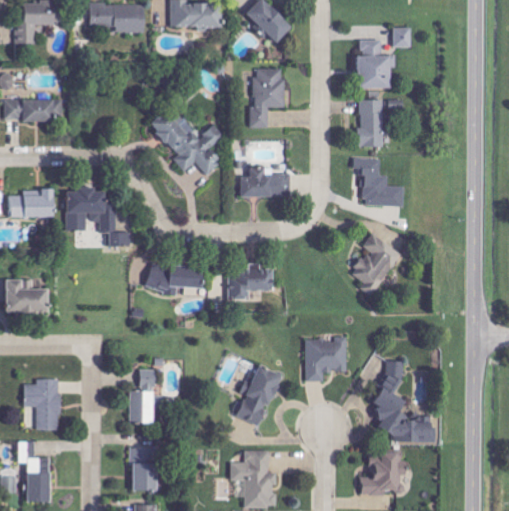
[(15,44),(35,44),(35,24),(60,24),(60,0),(38,0),(39,4),(15,4),(15,44)]
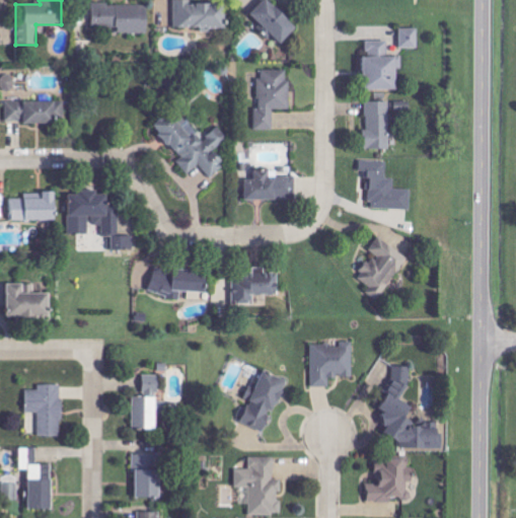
[(171,0),(172,27),(199,26),(199,29),(224,29),(224,3),(190,4),(189,0),(171,0)]
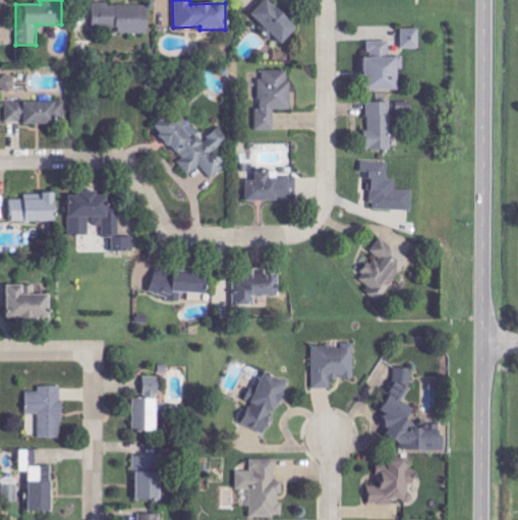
[(298,26),(269,0),(263,0),(250,13),(282,44),(298,26)]
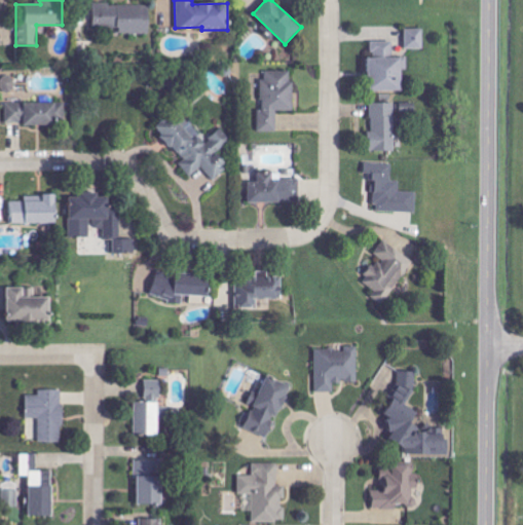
[(149,3),(91,3),(91,27),(118,27),(118,34),(149,34),(149,3)]
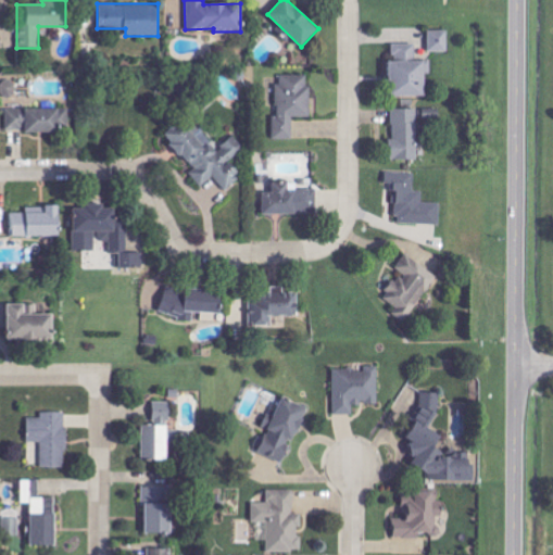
[(427,51),(447,51),(447,29),(427,29),(427,51)]
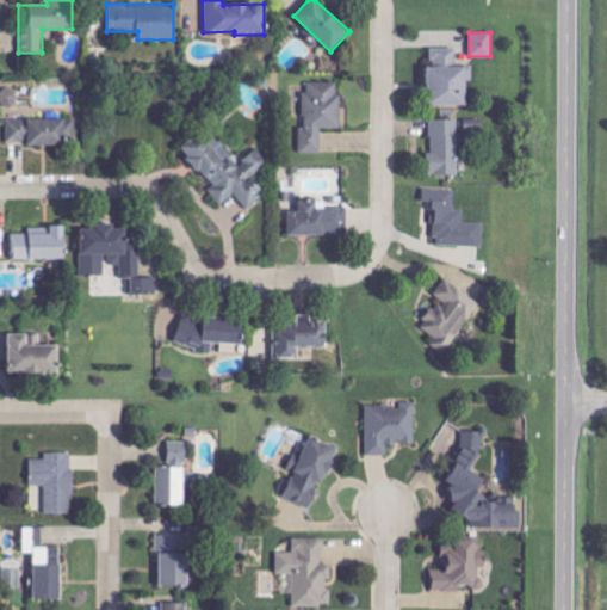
[(471,67),(456,67),(454,48),(426,48),(426,105),(466,105),(466,80),(471,80),(471,67)]
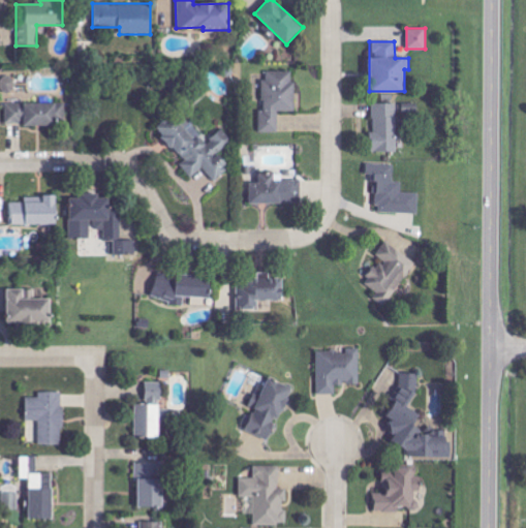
[(257,131),(277,132),(277,111),(294,112),(294,71),(263,71),(261,111),(257,111),(257,131)]
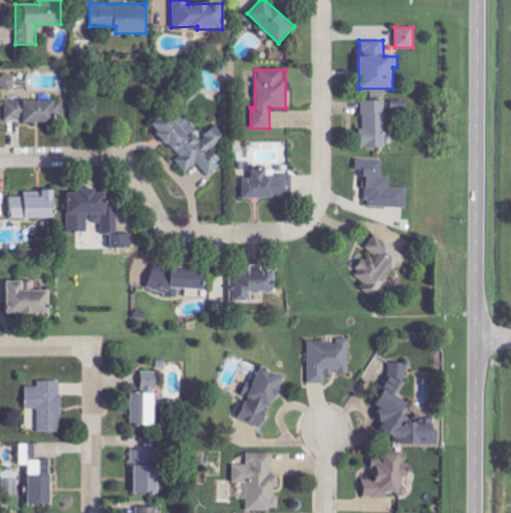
[(55,120),(54,99),(4,100),(4,121),(55,120)]
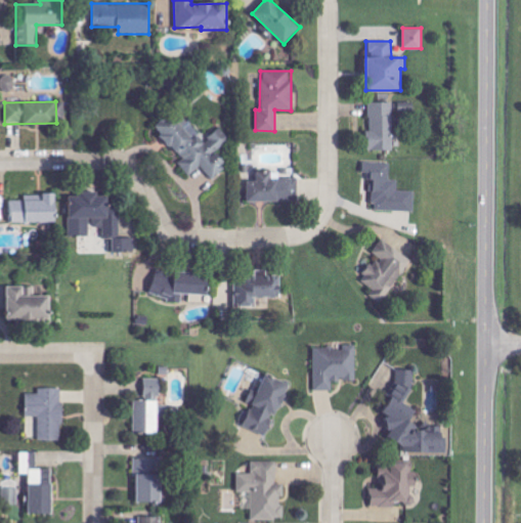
[(391,102),(366,102),(367,150),(392,149),(391,102)]
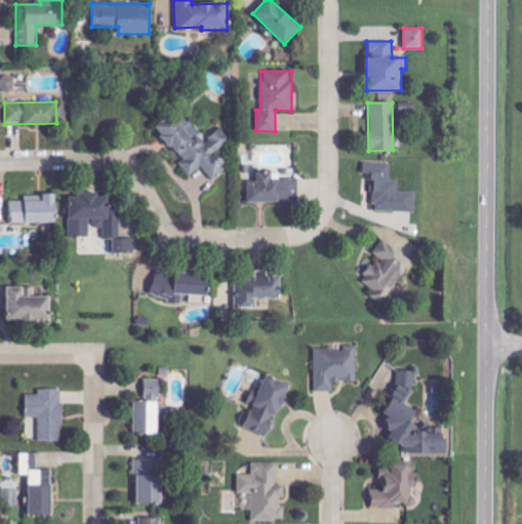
[(218,127),(204,142),(197,133),(193,137),(169,112),(153,127),(182,158),(176,162),(189,175),(199,166),(212,179),(228,165),(214,151),(229,138),(218,127)]
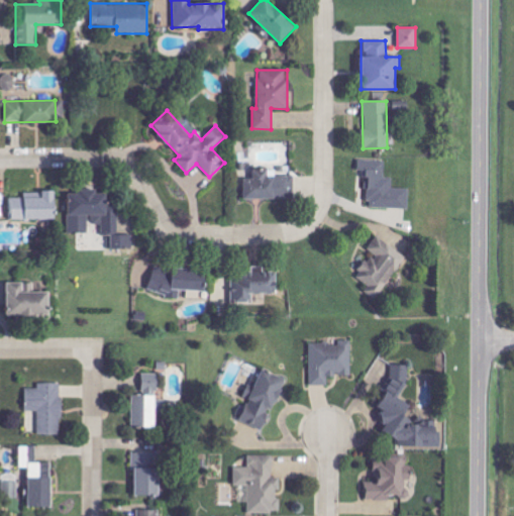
[(408,208),(408,188),(391,188),(392,177),(384,177),(384,161),(356,160),(356,170),(362,170),(362,179),(367,179),(366,207),(408,208)]
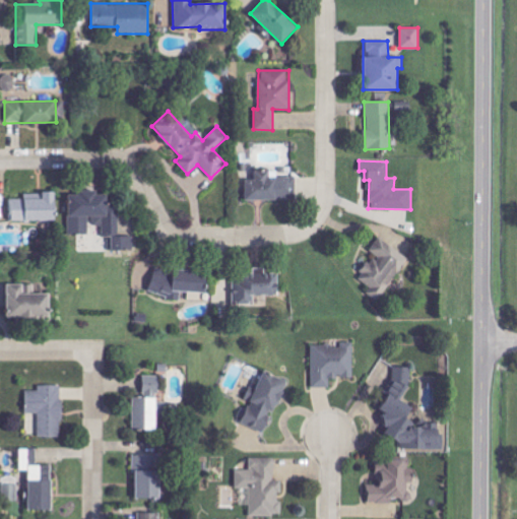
[(244,180),(245,200),(295,199),(294,177),(276,177),(276,171),(254,171),(254,180),(244,180)]
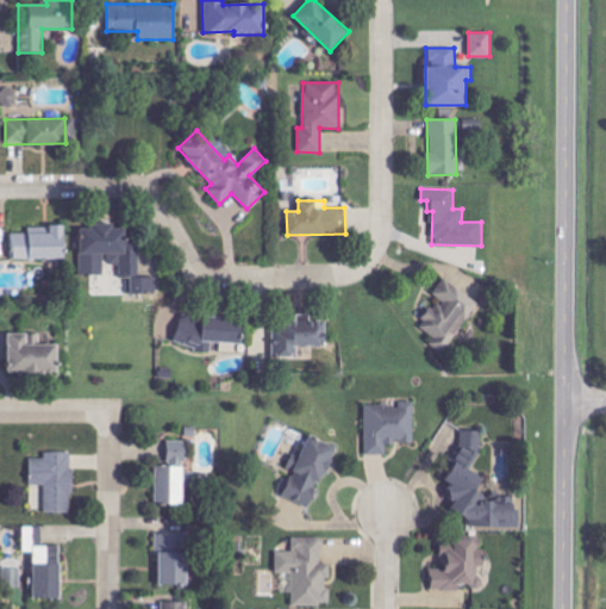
[(64,225),(26,227),(26,234),(10,234),(11,260),(64,259),(64,225)]
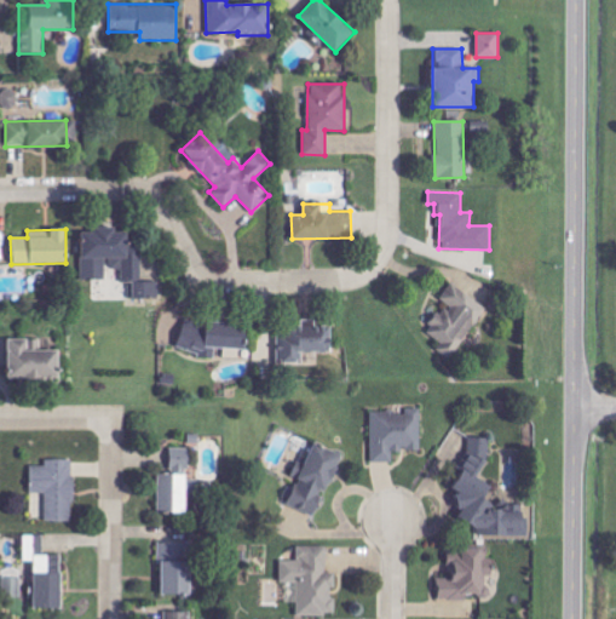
[(91,299),(155,299),(155,280),(140,280),(140,247),(127,247),(127,233),(116,233),(116,229),(80,229),(81,280),(91,280),(91,299)]
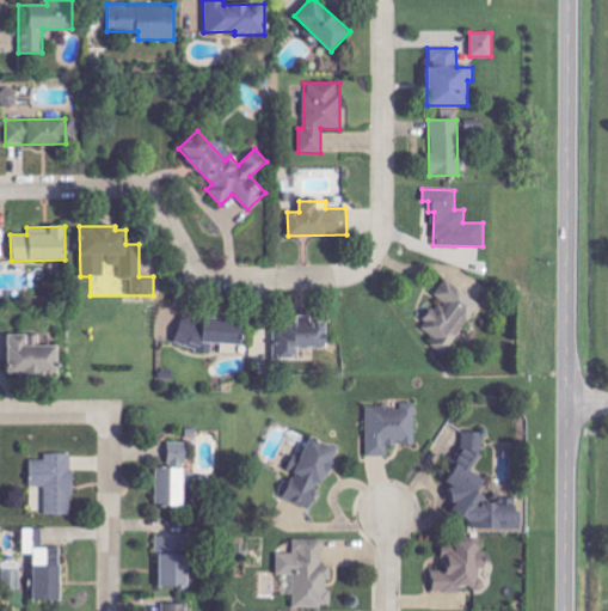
[(438,298),(421,329),(434,337),(429,346),(446,355),(478,301),(442,280),(434,295),(438,298)]
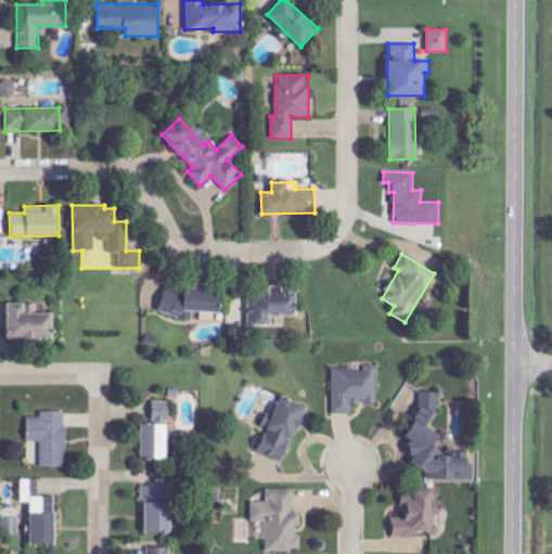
[(247,325),(270,325),(270,317),(296,317),(296,293),(282,293),(282,286),(264,286),(264,301),(247,301),(247,325)]
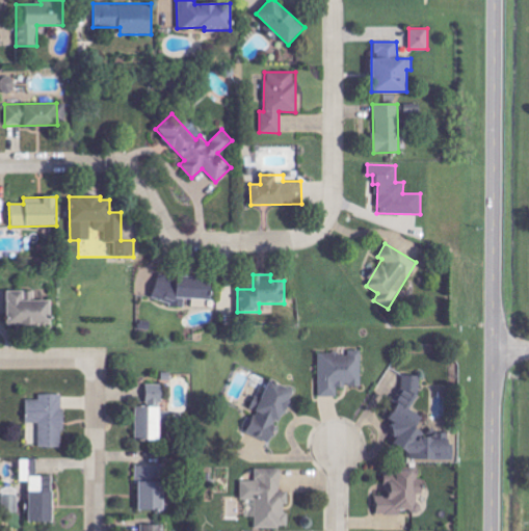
[(210,299),(211,277),(156,275),(155,302),(183,303),(184,298),(210,299)]
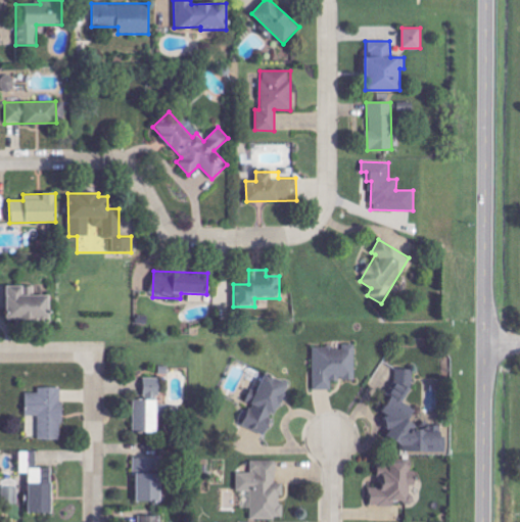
[(49,295),(33,295),(33,286),(6,285),(5,320),(49,321),(49,295)]
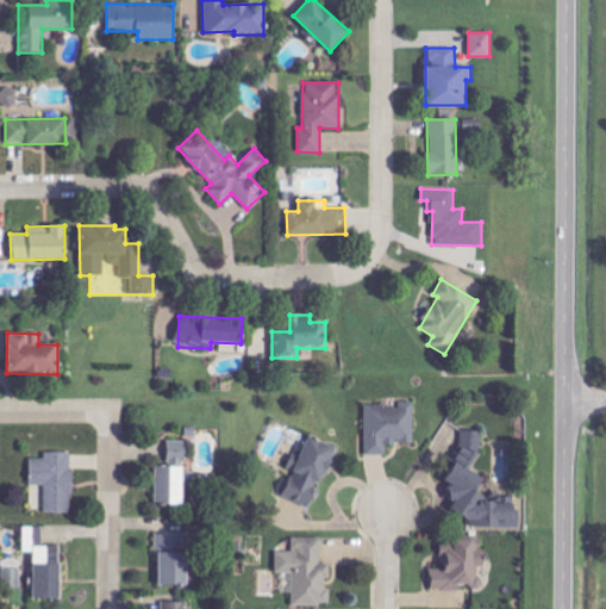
[(413,443),(413,402),(398,402),(398,405),(363,405),(364,455),(385,454),(385,446),(394,446),(394,443),(413,443)]
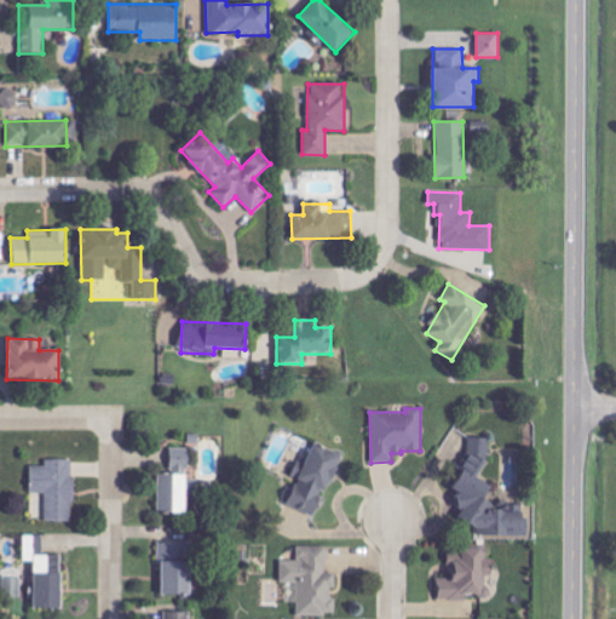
[(523,537),(523,505),(506,504),(502,511),(490,510),(490,488),(491,485),(478,479),(488,458),(488,437),(467,437),(467,447),(458,468),(458,471),(450,488),(459,492),(459,519),(476,526),(476,537),(523,537)]
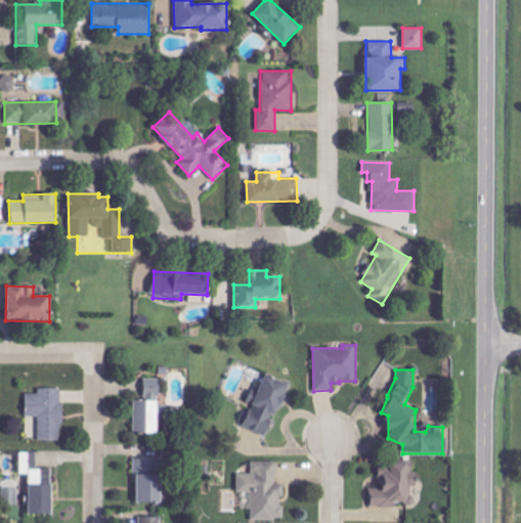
[(265,437),(290,385),(266,374),(257,392),(252,390),(236,423),(265,437)]
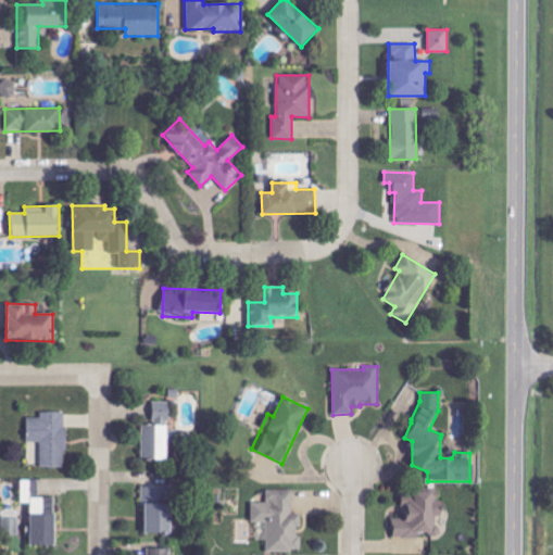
[(168,402),(152,402),(152,424),(168,424),(168,402)]
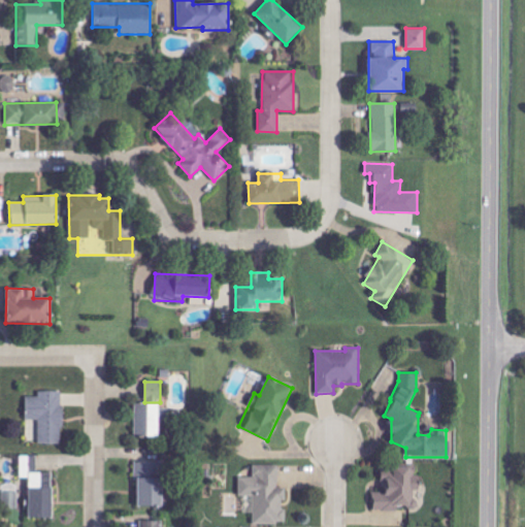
[(25,396),(25,419),(37,419),(37,443),(61,445),(62,391),(37,391),(37,396),(25,396)]
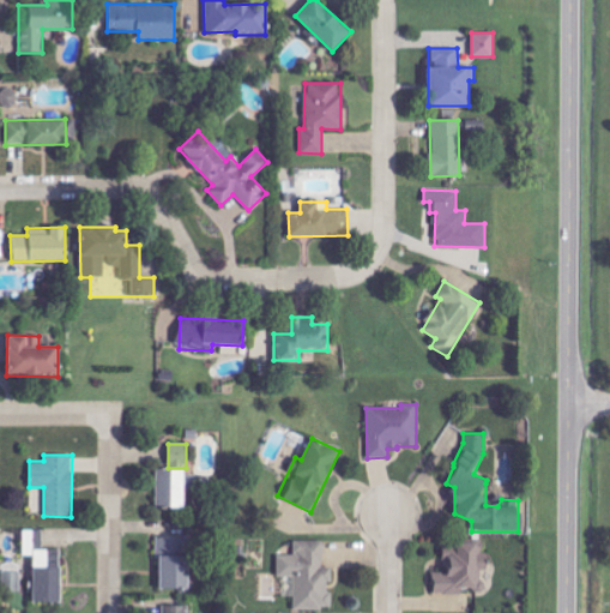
[(155,509),(183,509),(185,469),(156,468),(155,509)]
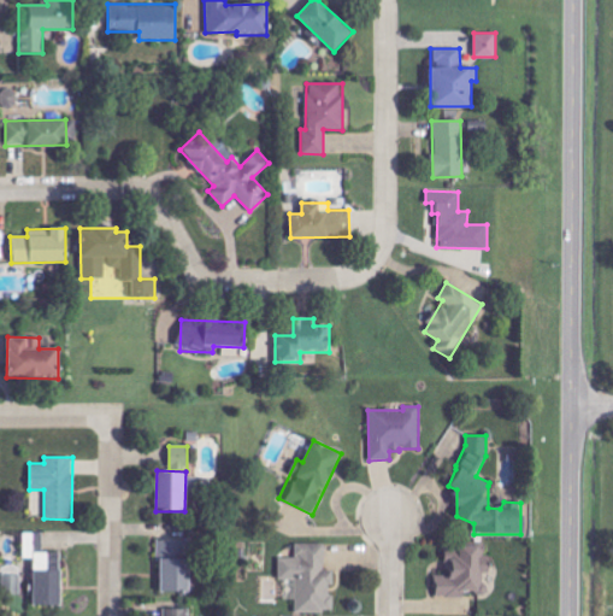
[(31,605),(59,605),(60,552),(42,552),(42,533),(22,533),(22,558),(33,558),(31,605)]
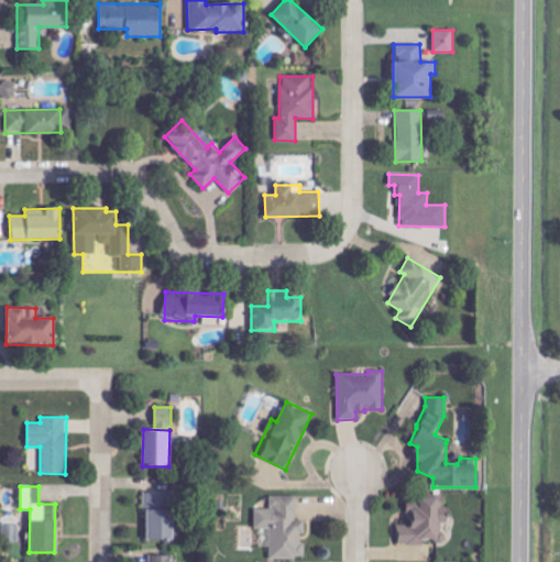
[(172,493),(142,493),(142,511),(145,511),(146,541),(173,541),(172,493)]
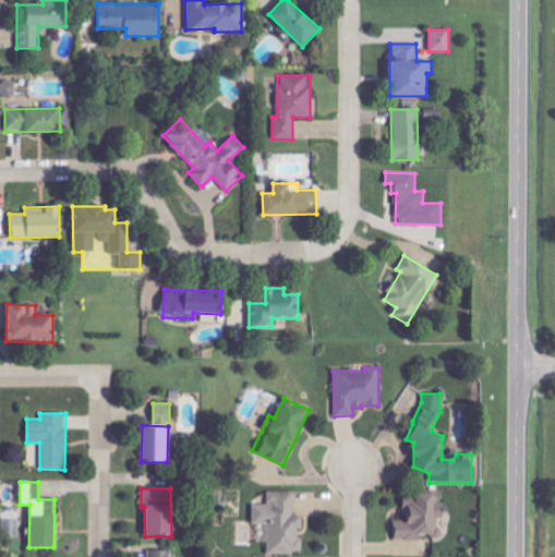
[(266,554),(300,553),(300,515),(292,515),(292,491),(266,492),(266,504),(251,504),(252,524),(266,523),(266,554)]
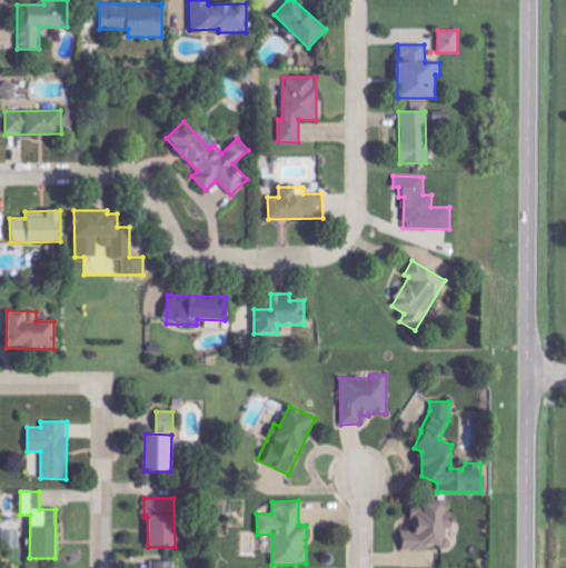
[(403,552),(452,547),(449,521),(446,521),(444,500),(424,502),(425,511),(410,514),(413,529),(400,530),(403,552)]
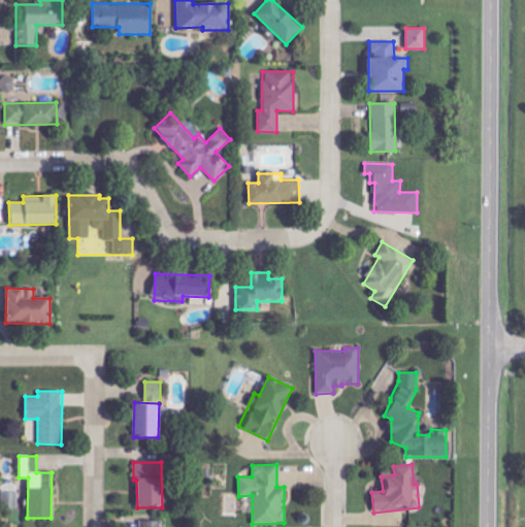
[(17,508),(15,483),(0,483),(1,508),(17,508)]
